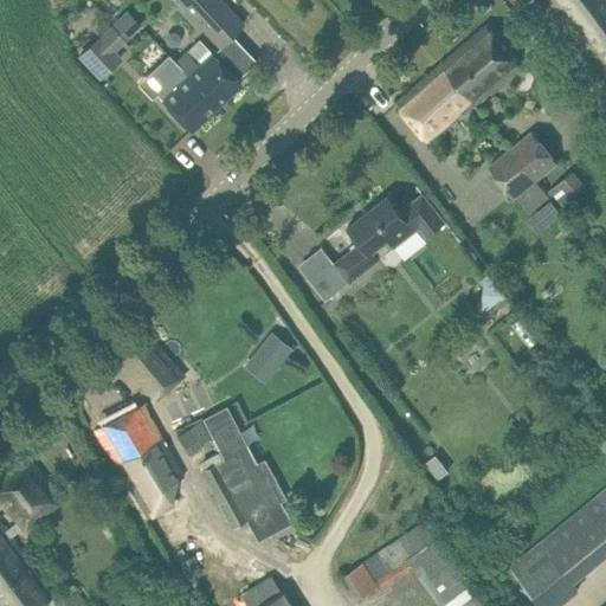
[(217,0),(178,0),(221,46),(242,26),(217,0)]
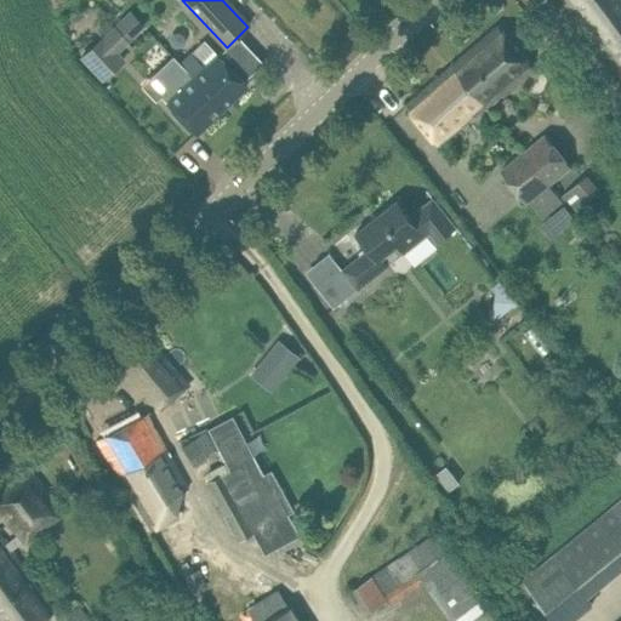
[(143,27),(129,11),(79,57),(102,81),(124,61),(118,52),(143,27)]
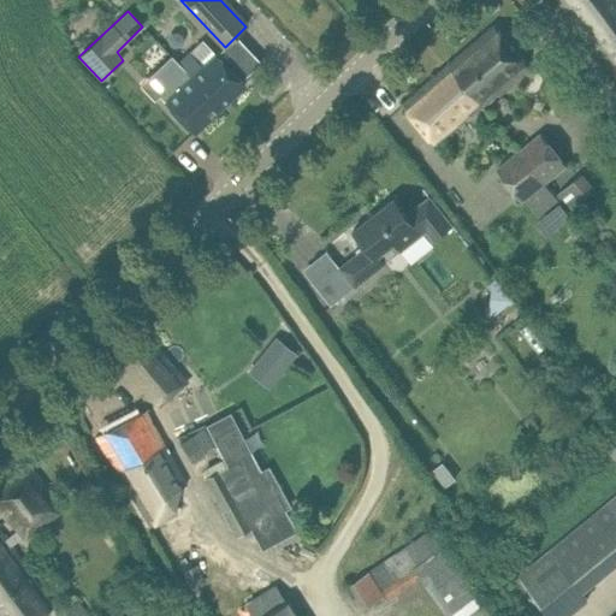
[(495,24),(449,64),(483,106),(529,69),(495,24)]
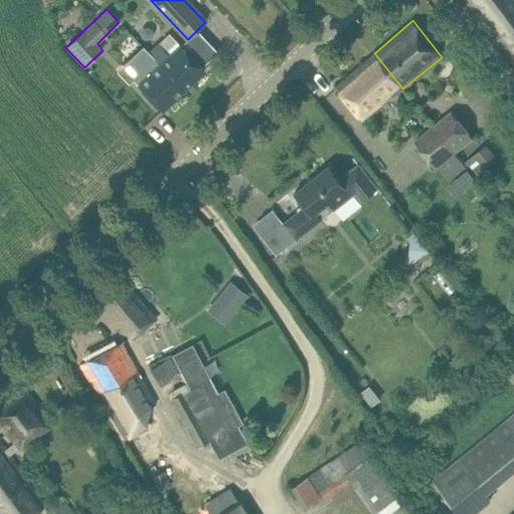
[(158,44),(149,53),(160,64),(159,65),(183,90),(204,70),(201,68),(217,53),(200,35),(185,50),(180,45),(169,34),(158,44)]
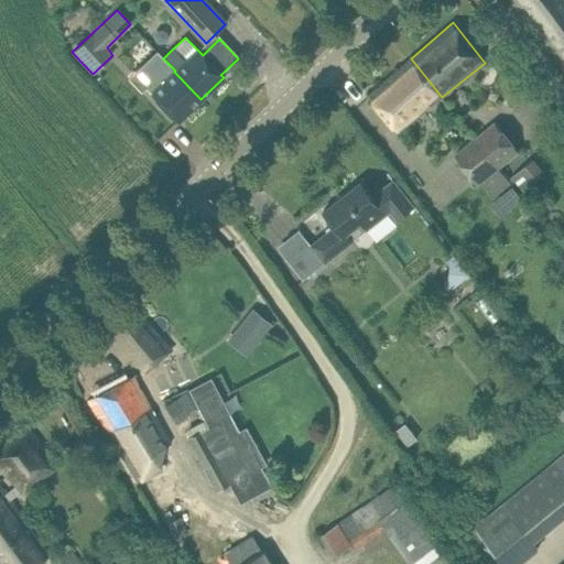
[(442,97),(411,58),(369,95),(400,132),(442,97)]
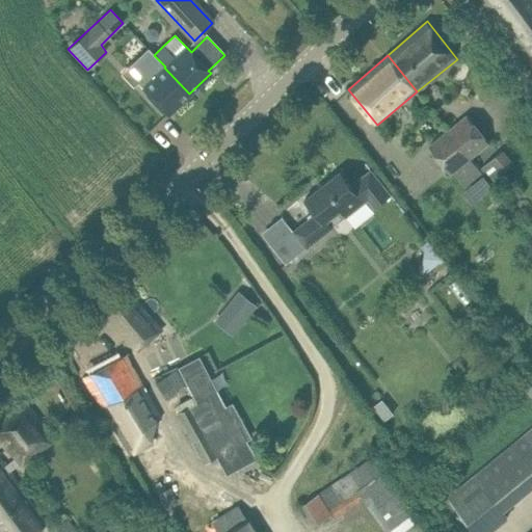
[(164,68),(142,88),(153,100),(167,114),(189,94),(164,68)]
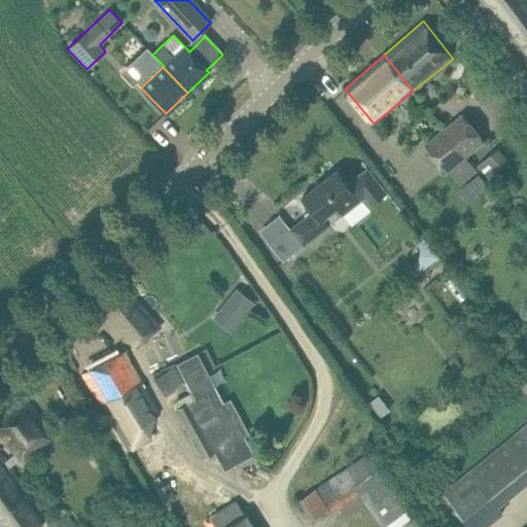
[(445,130),(466,155),(485,140),(463,114),(445,130)]
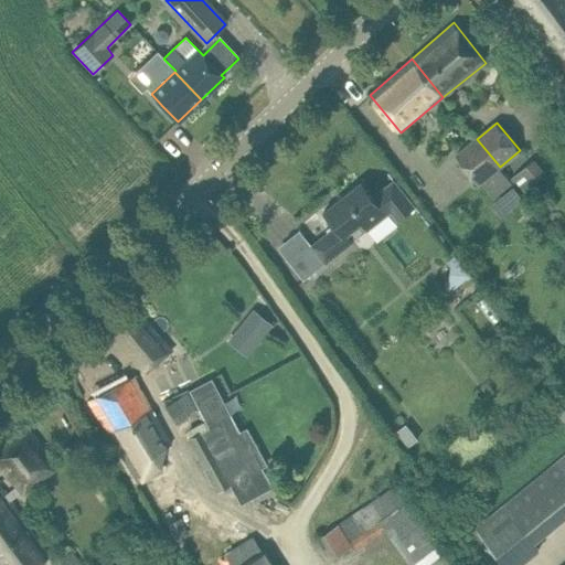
[(500,167),(477,139),(456,156),(479,184),(500,167)]
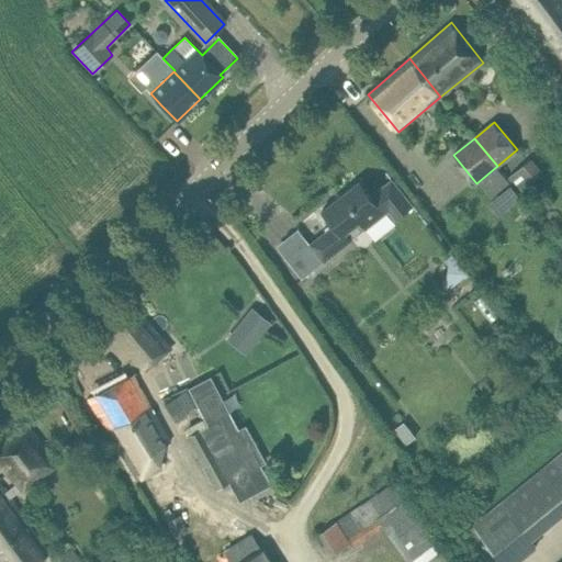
[(311,244),(289,261),(303,279),(324,261),(348,243),(352,239),(347,233),(360,222),(366,228),(389,211),(395,220),(414,205),(393,179),(372,195),(360,180),(323,210),(334,225),(310,244),(311,244)]
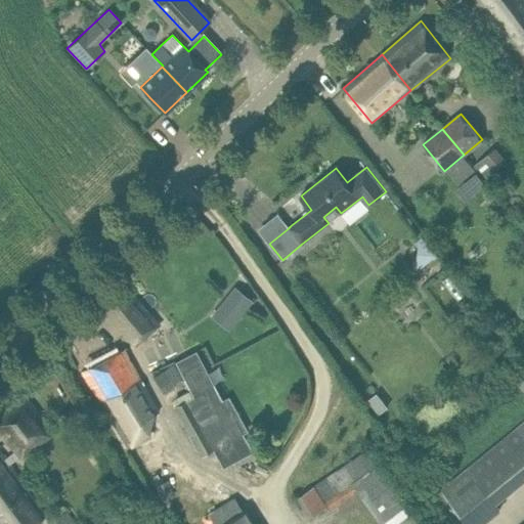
[(418,269),(436,258),(424,237),(405,249),(418,269)]
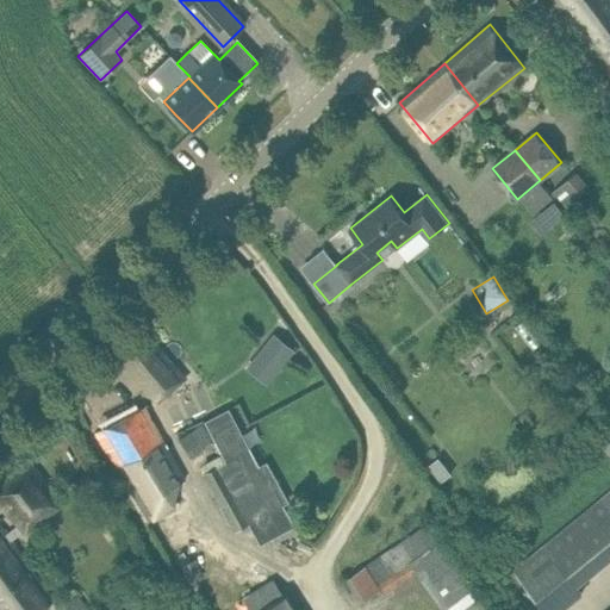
[(143,329),(113,355),(157,403),(185,379),(159,347),(143,329)]
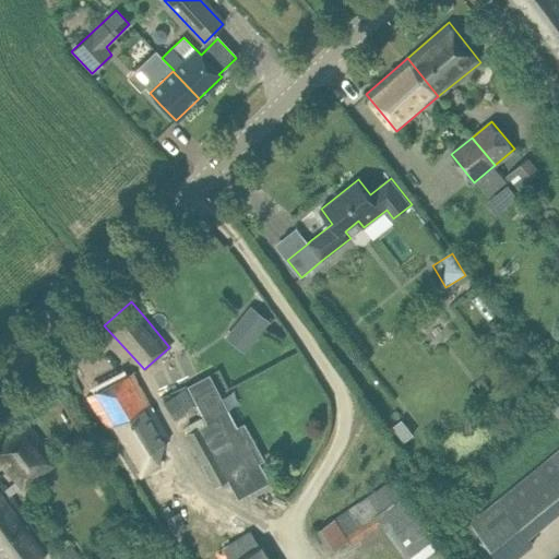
[(244,353),(271,322),(250,304),(223,335),(244,353)]
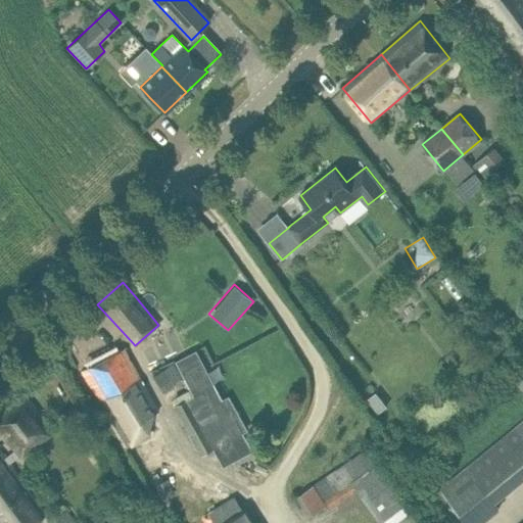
[(98,399),(139,378),(124,348),(81,371),(98,399)]
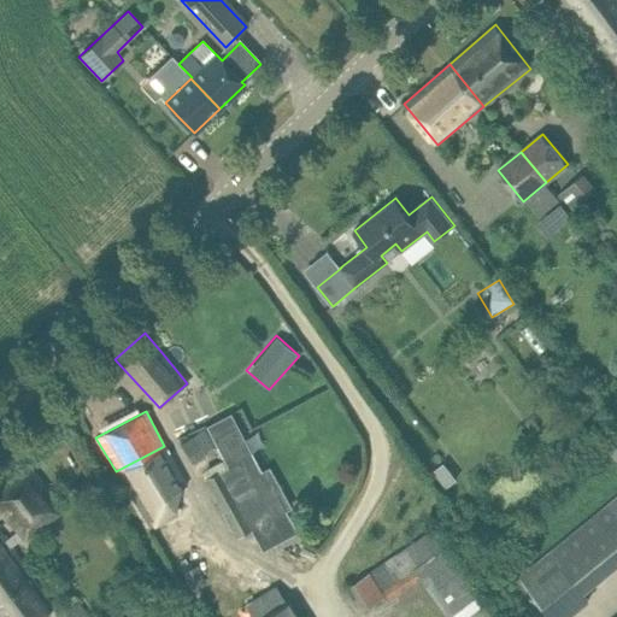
[(228,468),(205,481),(236,538),(251,530),(263,552),(298,533),(286,511),(292,507),(286,497),(269,505),(252,476),(260,471),(230,415),(206,427),(228,468)]
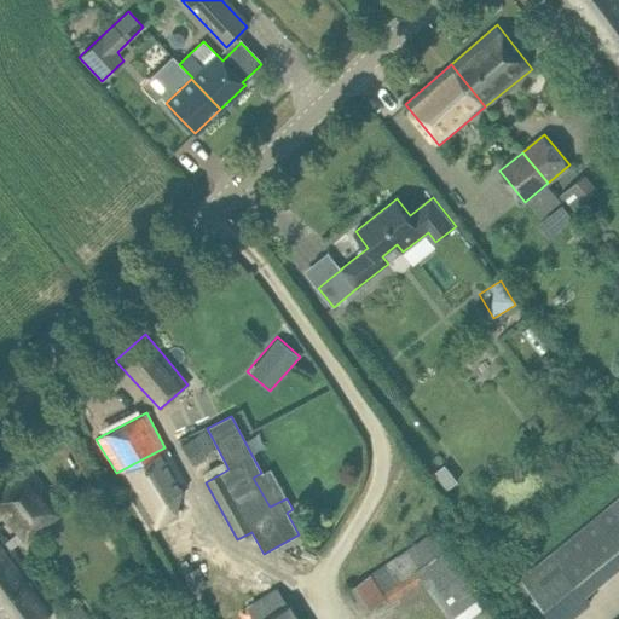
[(206,432),(183,447),(195,467),(208,460),(206,456),(217,449),(206,432)]
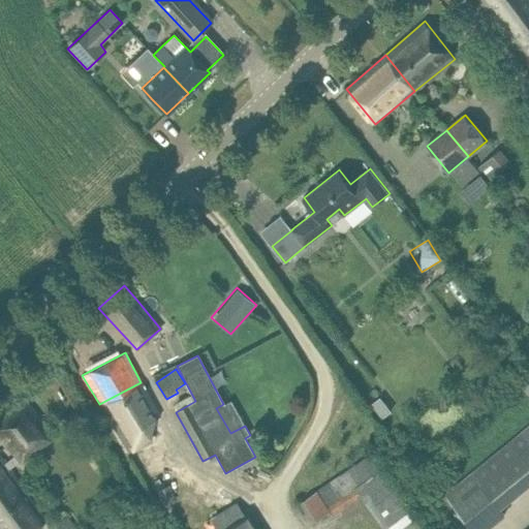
[(141,382),(99,404),(127,452),(149,440),(139,423),(159,416),(141,382)]
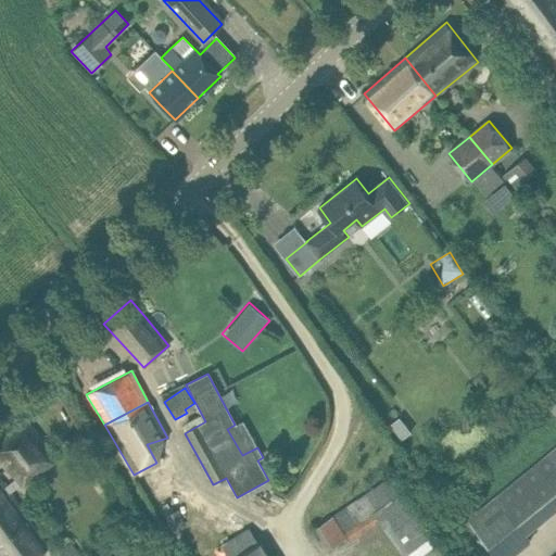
[(26,420),(0,441),(0,462),(15,479),(5,487),(10,493),(21,485),(22,487),(52,462),(42,450),(47,446),(26,420)]
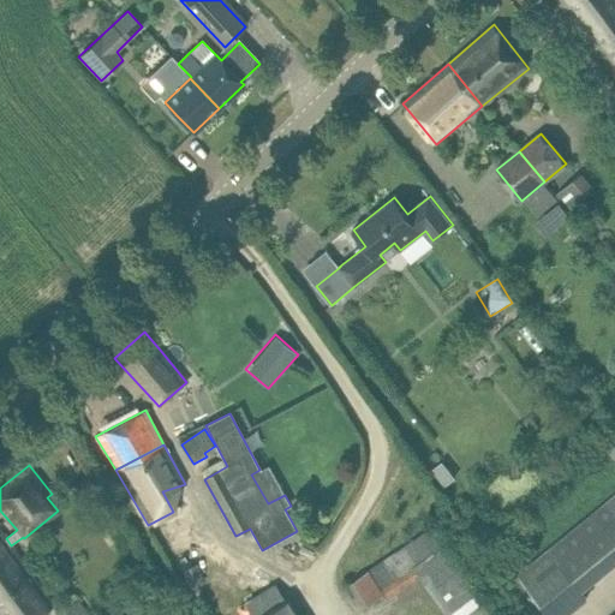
[(562,614),(584,598),(578,591),(614,560),(614,495),(514,575),(545,614),(562,614)]
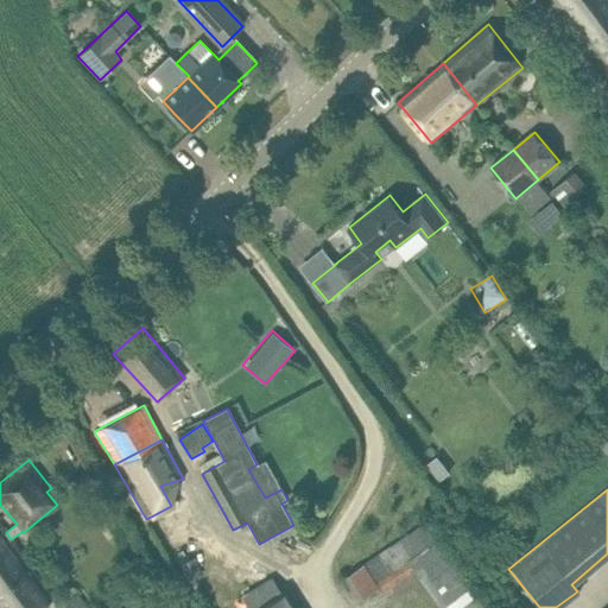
[(445,607),(485,607),(423,523),(343,581),(360,602),(380,588),(385,594),(413,572),(439,607),(444,606),(445,607)]
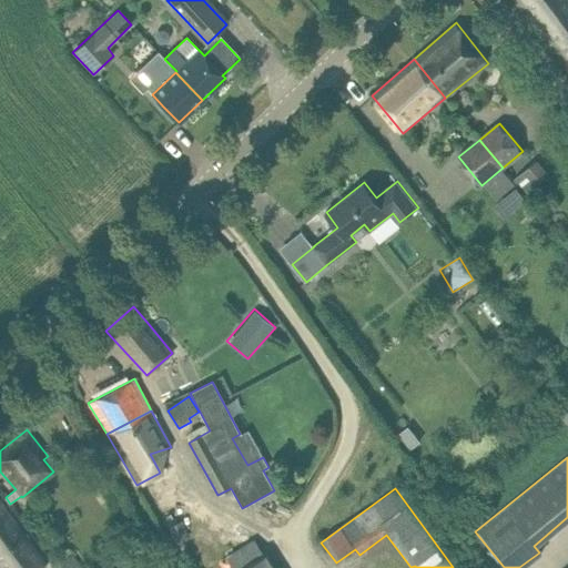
[(0,489),(0,533),(12,524),(9,520),(18,514),(10,504),(6,497),(0,489)]
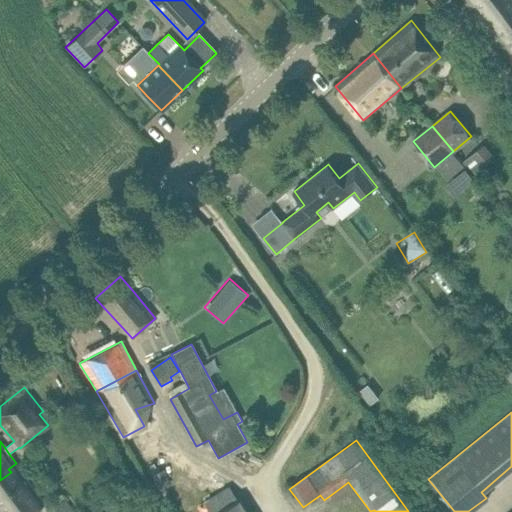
[(33,511),(44,504),(16,463),(8,469),(11,472),(0,480),(0,511),(33,511)]
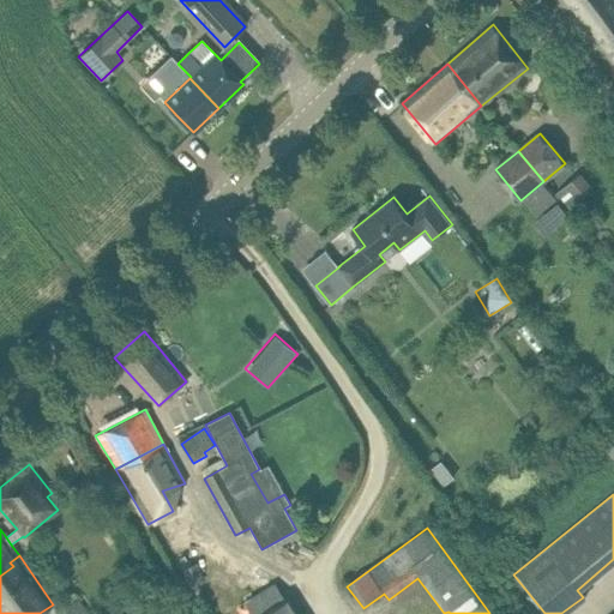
[(242,603),(248,613),(293,613),(275,583),(242,603)]
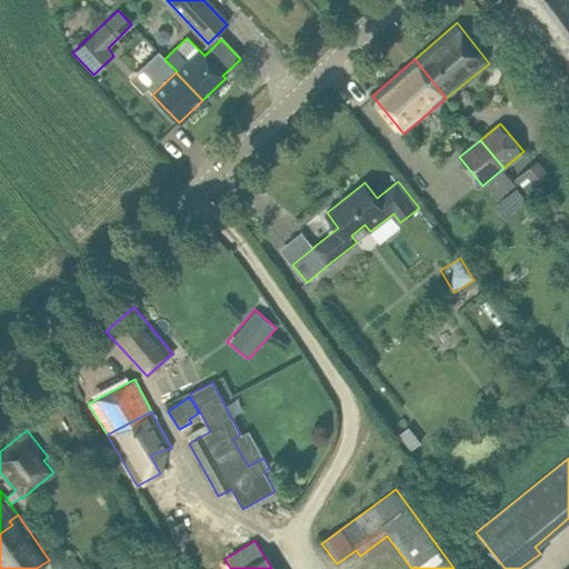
[(79,568),(71,557),(52,568),(79,568)]
